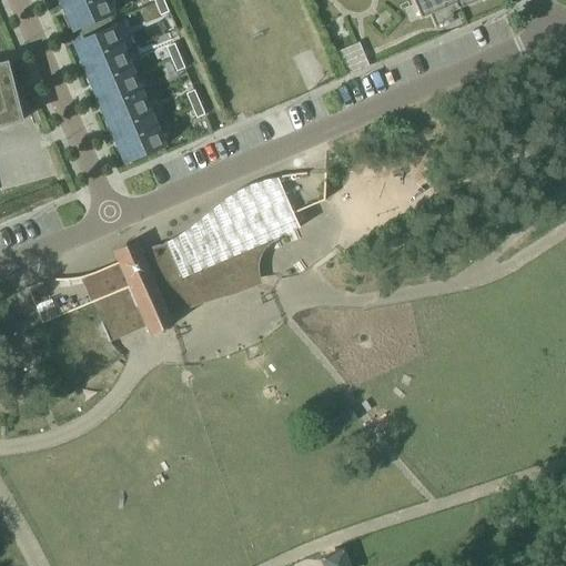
[(77,0),(64,6),(74,30),(114,12),(108,0),(77,0)]
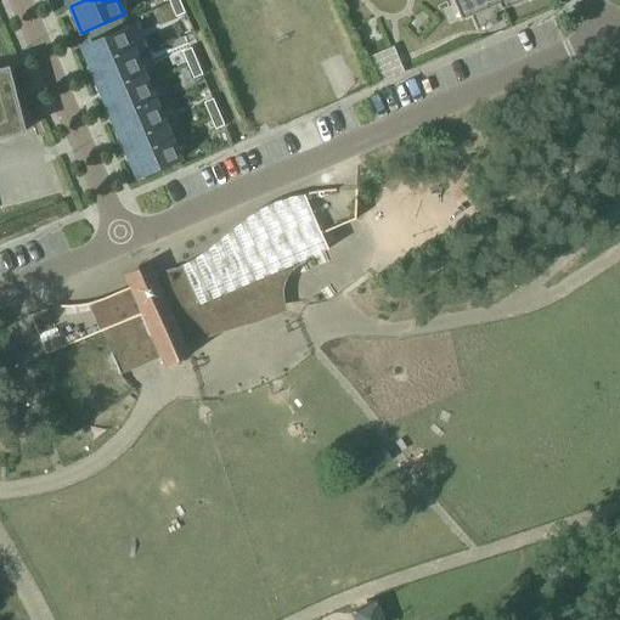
[(178,0),(172,3),(178,16),(186,12),(181,0),(178,0)]
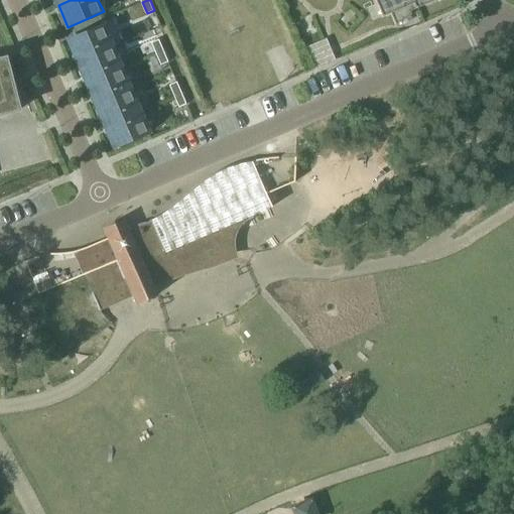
[(376,0),(383,15),(392,12),(397,24),(413,13),(411,10),(433,0),(376,0)]
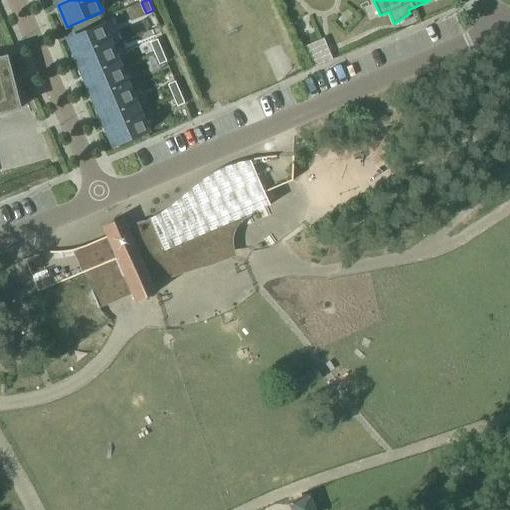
[(68,39),(77,61),(113,45),(104,24),(68,39)]
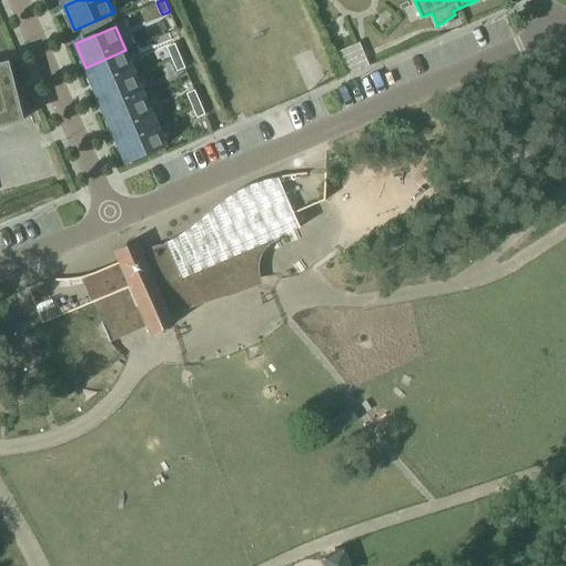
[(361,41),(340,50),(350,74),(371,66),(361,41)]
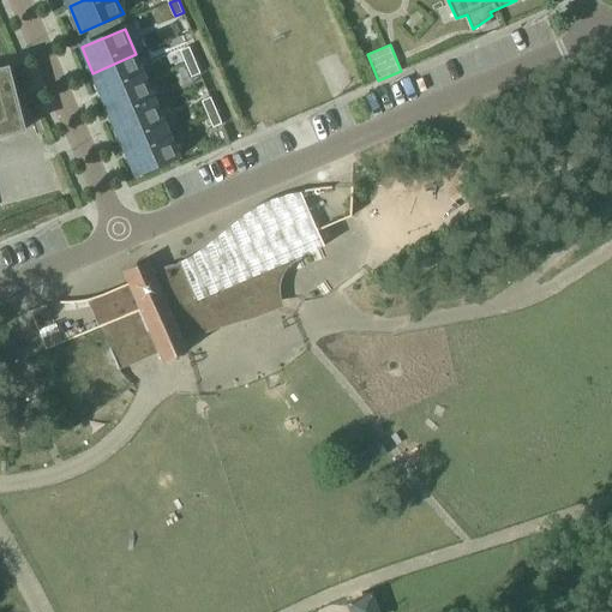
[(190,46),(181,51),(187,64),(196,60),(190,46)]
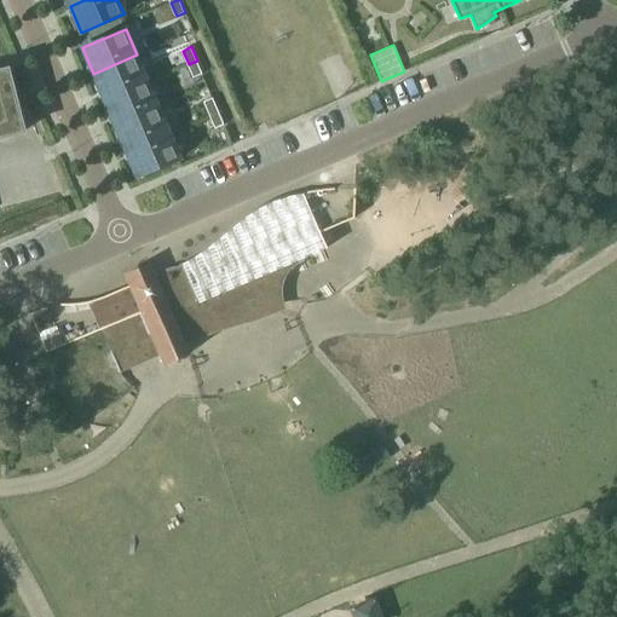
[(93,74),(104,99),(148,81),(137,55),(93,74)]
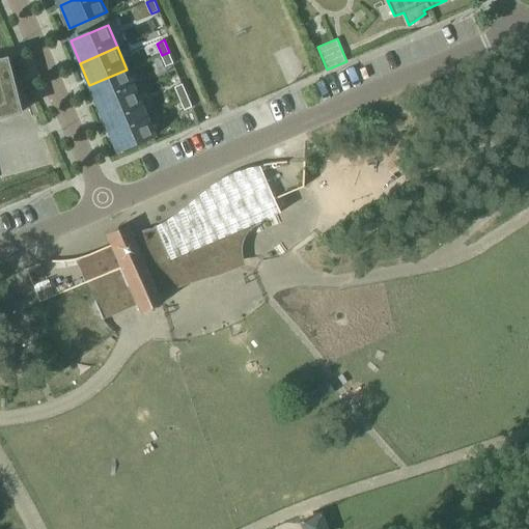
[(169,52),(162,55),(166,66),(174,63),(169,52)]
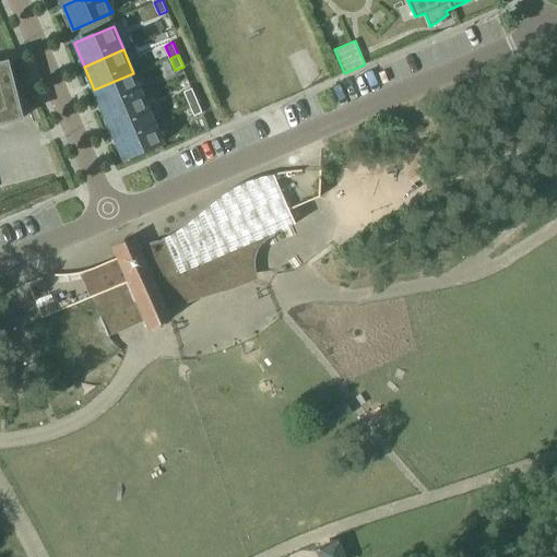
[(0,123),(22,119),(8,62),(0,63),(0,123)]
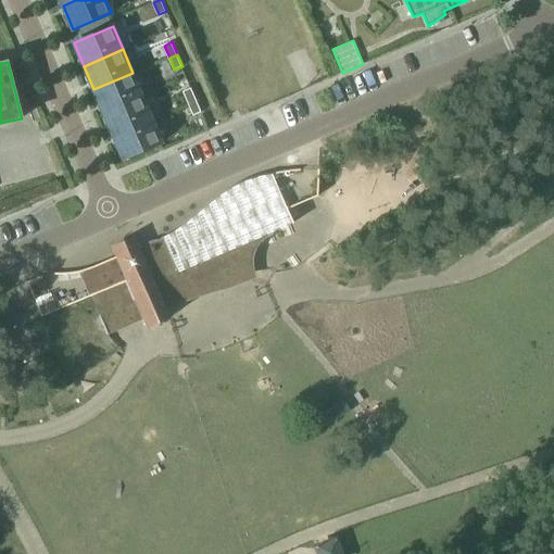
[(133,73),(93,89),(103,112),(142,96),(133,73)]
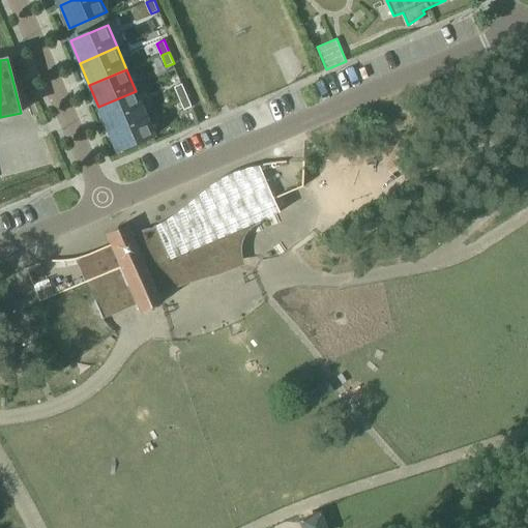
[(182,83),(175,87),(180,98),(187,94),(182,83)]
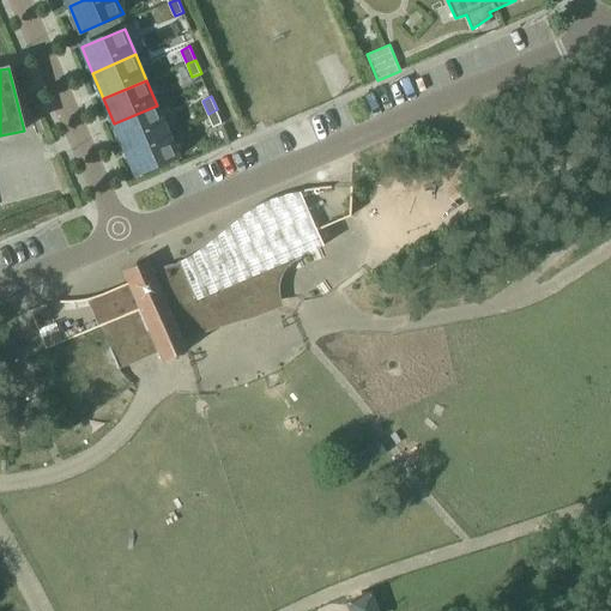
[(157,106),(114,123),(125,149),(168,131),(157,106)]
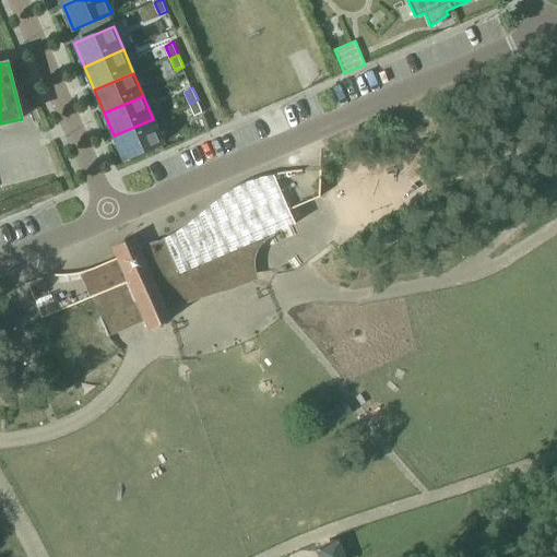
[(190,104),(194,116),(203,113),(198,99),(190,104)]
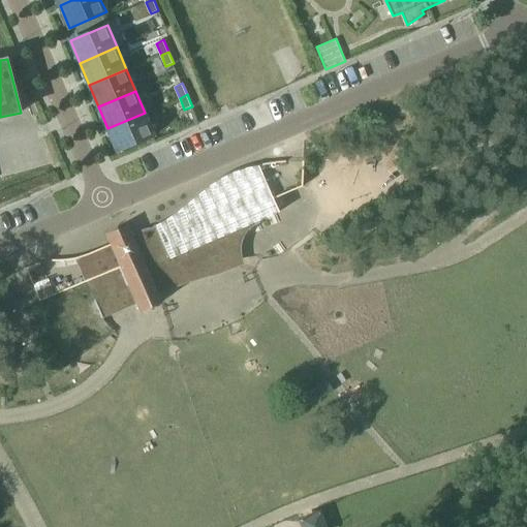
[(145,113),(107,128),(117,151),(154,134),(145,113)]
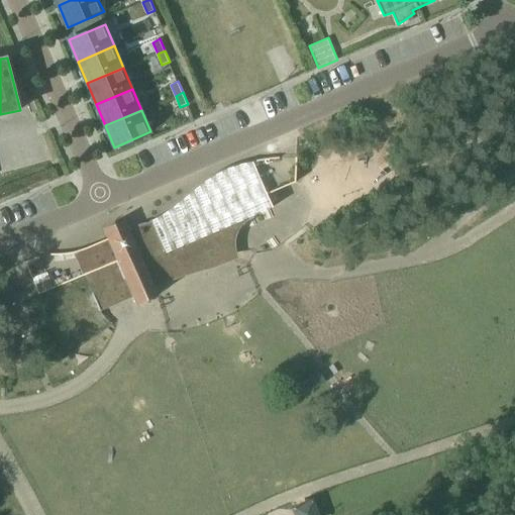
[(88,247),(76,251),(100,310),(133,296),(136,304),(158,295),(155,288),(177,278),(189,275),(209,269),(216,267),(223,264),(239,258),(237,252),(236,250),(236,247),(236,242),(236,237),(238,232),(240,228),(242,225),(243,223),(247,219),(252,216),(254,214),(273,207),(270,200),(253,161),(245,162),(237,165),(229,167),(221,171),(213,175),(206,180),(198,186),(183,199),(175,206),(170,209),(163,214),(153,219),(133,229),(129,229),(126,220),(105,229),(109,238),(88,247)]
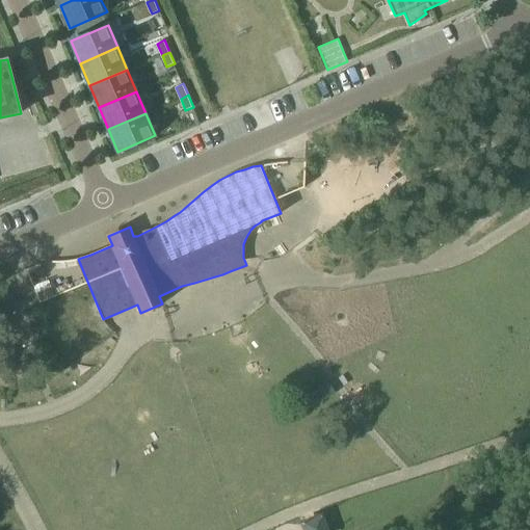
[(335,391),(326,379),(312,390),(319,401),(335,391)]
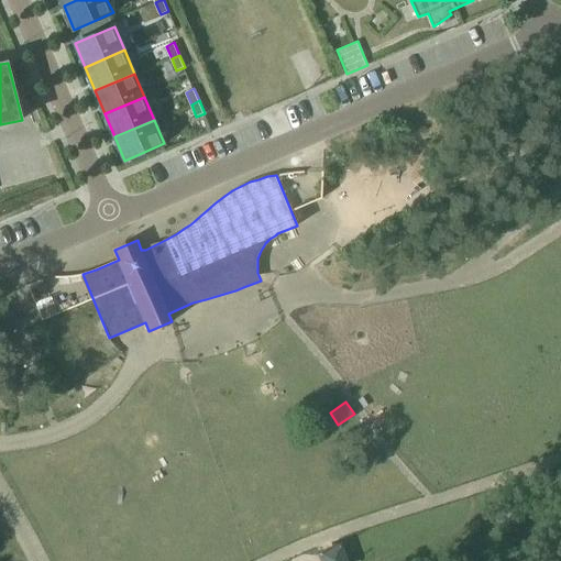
[(349,560),(343,543),(318,552),(321,560),(349,560)]
